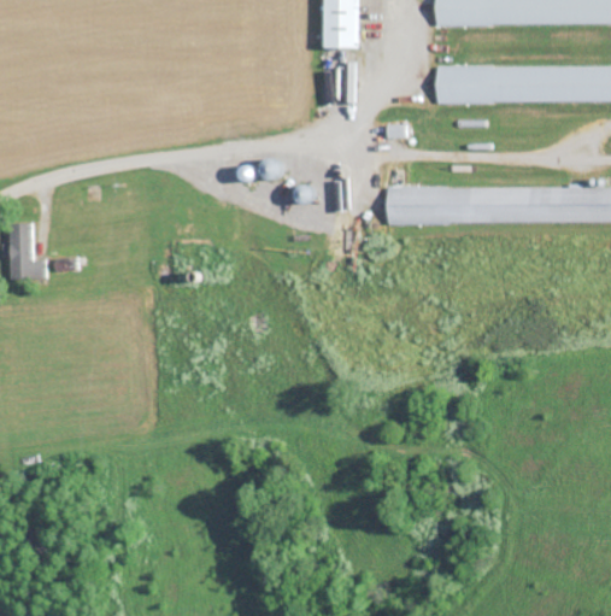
[(322,0),(322,47),(354,48),(354,0),(322,0)]
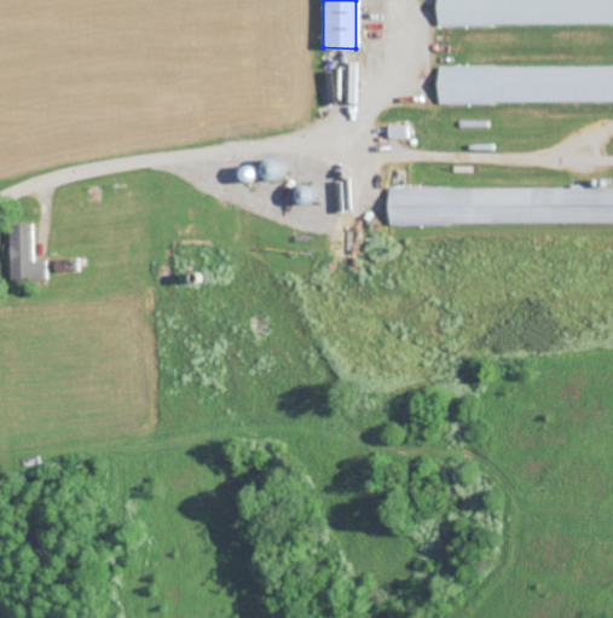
[(612,0),(435,0),(437,26),(612,24),(612,0)]
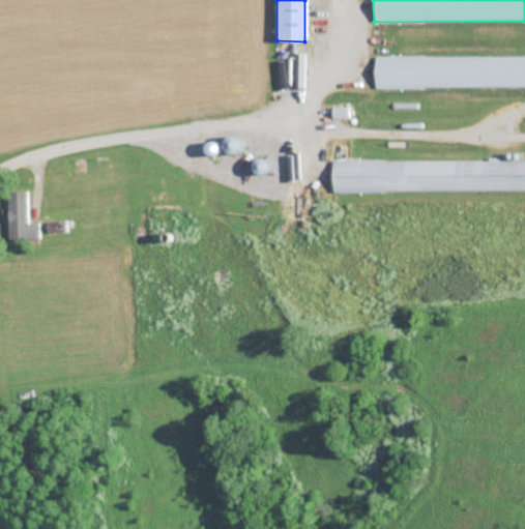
[(524,57),(374,58),(374,88),(524,87),(524,57)]
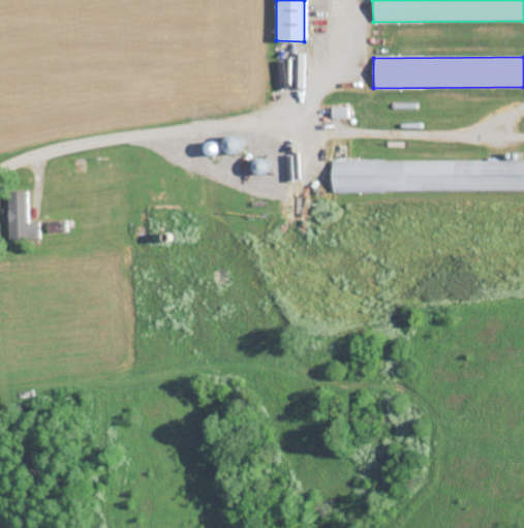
[(237,136),(221,136),(220,154),(237,154),(237,136)]
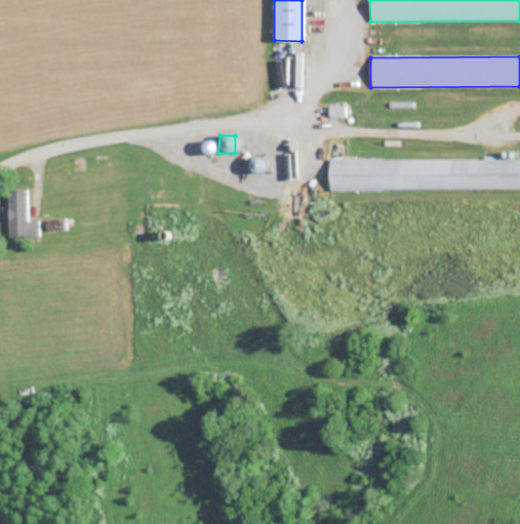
[(519,189),(519,159),(327,160),(327,191),(519,189)]
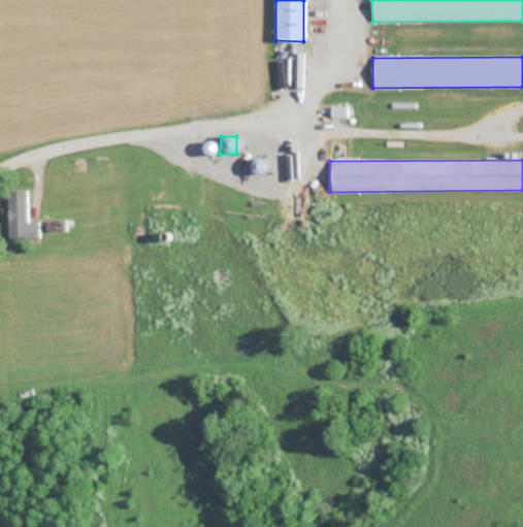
[(25,192),(5,193),(5,208),(0,208),(0,220),(6,219),(6,239),(37,238),(36,223),(26,223),(25,192)]
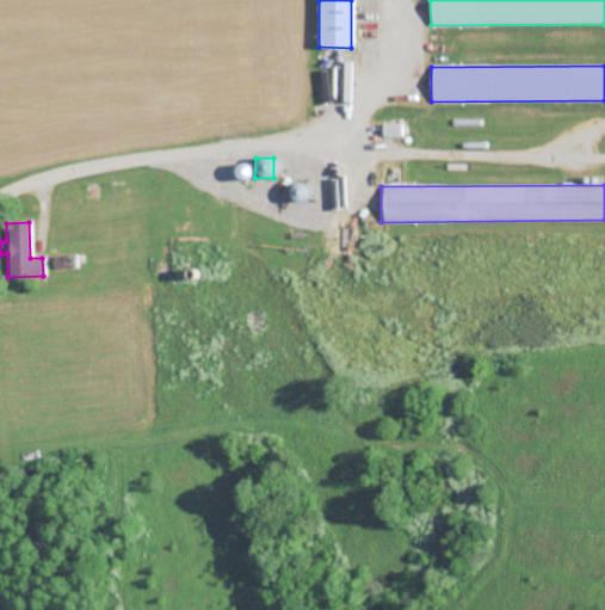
All buildings are outlined.
